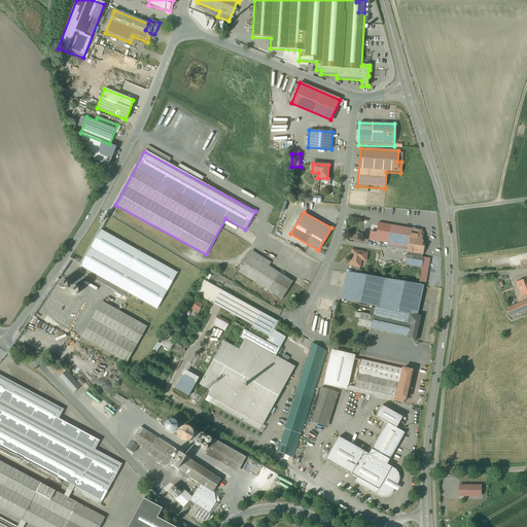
[(423,231),(391,225),(387,248),(424,255),(425,243),(423,242),(424,237),(422,236),(423,231)]
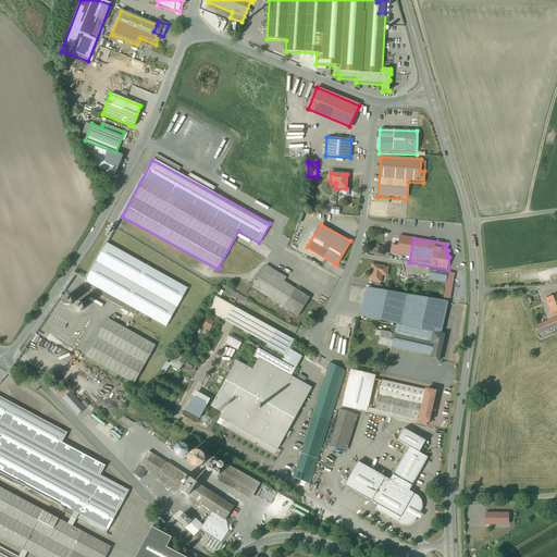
[(187,288),(106,243),(84,281),(166,326),(187,288)]
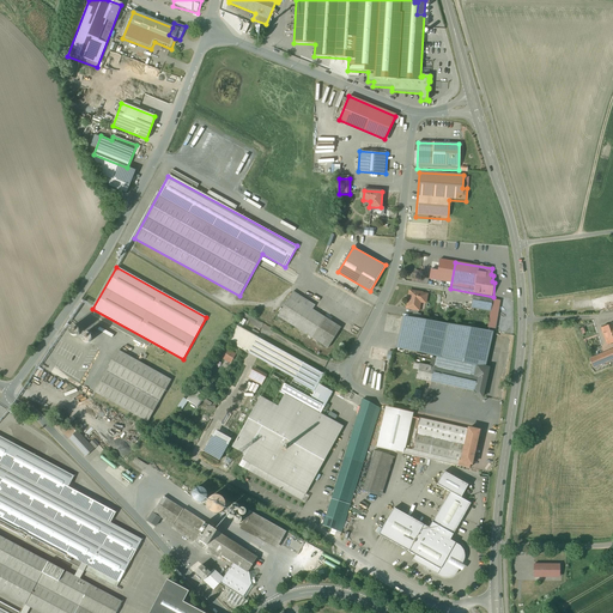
[(428,295),(408,291),(405,310),(419,314),(420,304),(425,305),(428,295)]
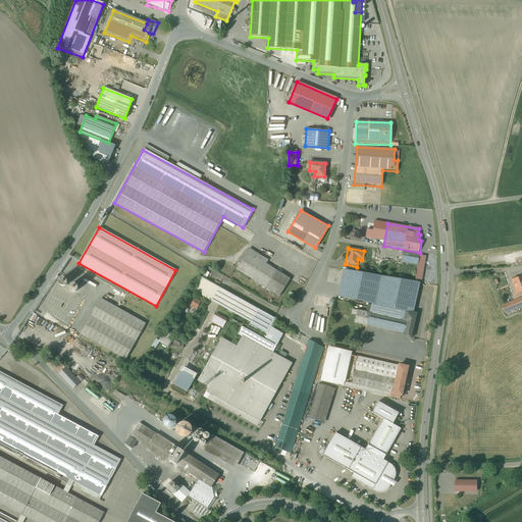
[(268,260),(250,249),(236,270),(278,297),(290,279),(265,265),(268,260)]
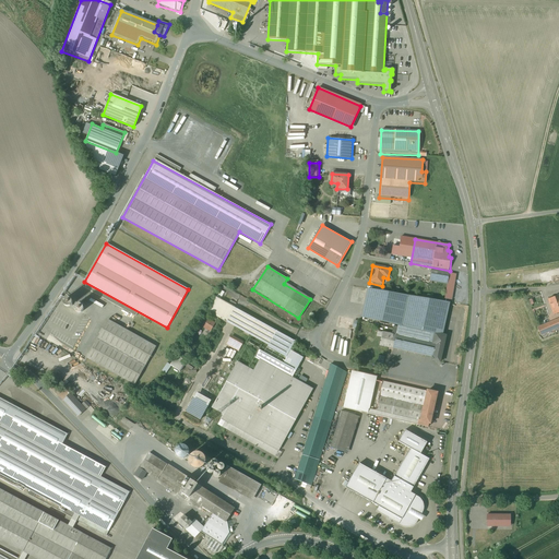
[(450,301),(367,287),(361,320),(393,325),(392,333),(392,334),(435,343),(445,345),(447,334),(443,334),(450,301)]
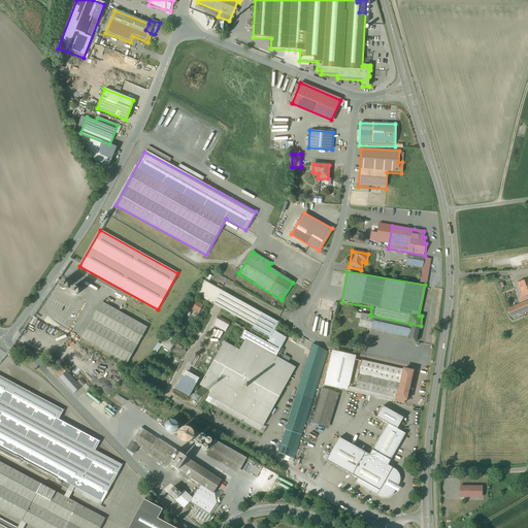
[(278,321),(204,279),(196,293),(253,324),(249,331),(244,328),(238,338),(245,342),(274,358),(286,336),(273,329),(278,321)]
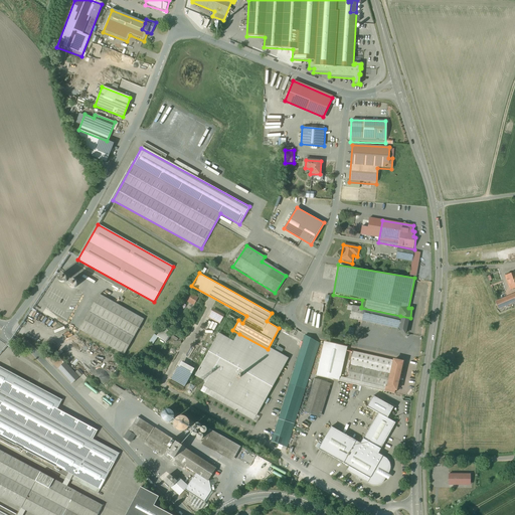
[(514,273),(504,278),(509,290),(514,288),(514,273)]
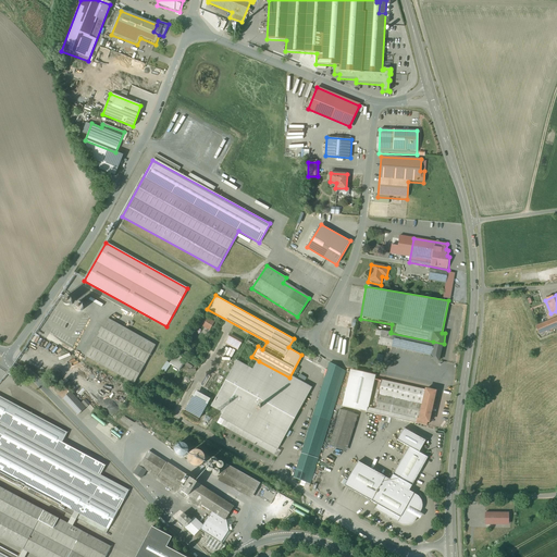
[(72,311),(83,312),(84,305),(70,302),(69,309),(72,309),(72,311)]
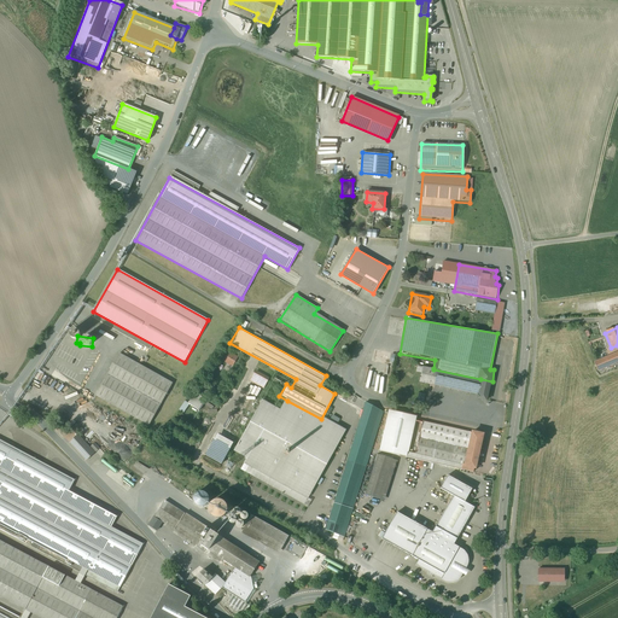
[(238,356),(228,350),(222,361),(232,366),(238,356)]
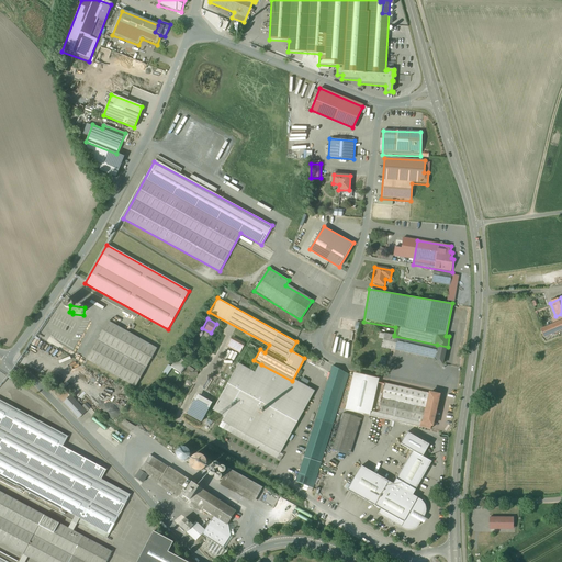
[(561,321),(541,329),(544,338),(561,330),(561,321)]
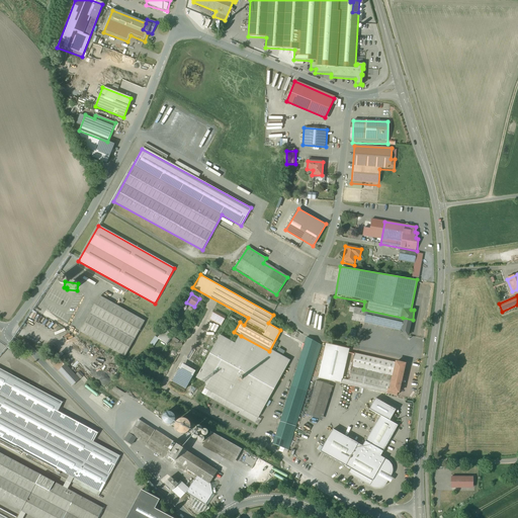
[(147,323),(101,296),(81,331),(125,357),(147,323)]
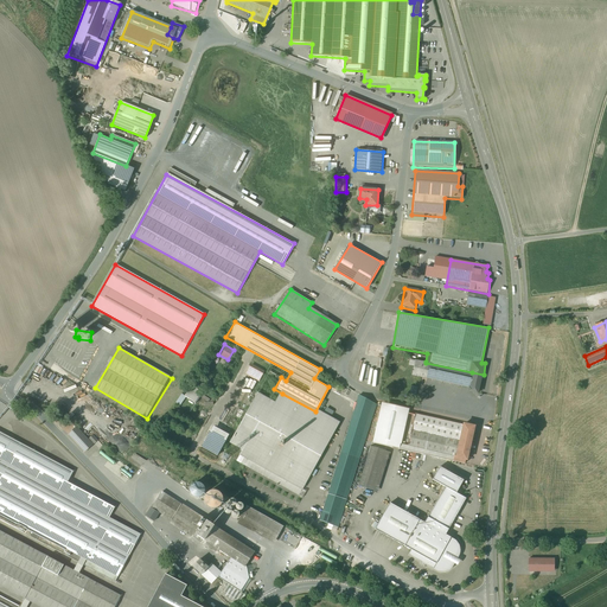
[(483,375),(415,360),(411,376),(468,388),(468,393),(479,395),(483,375)]
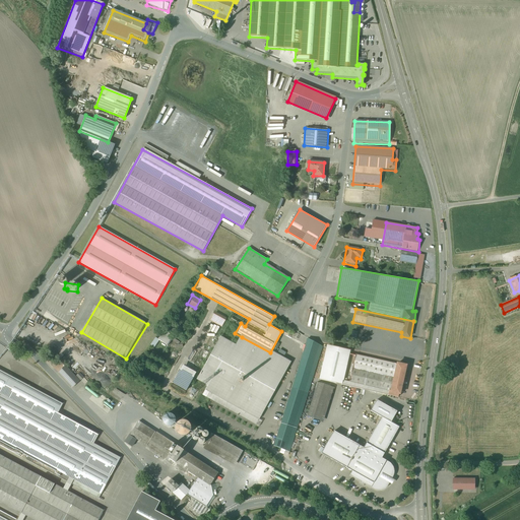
[(226,317),(214,311),(210,320),(221,326),(226,317)]
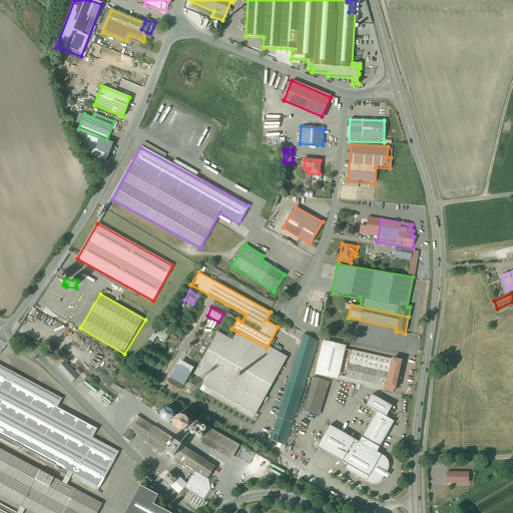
[(207,327),(213,330),(216,323),(209,320),(207,327)]
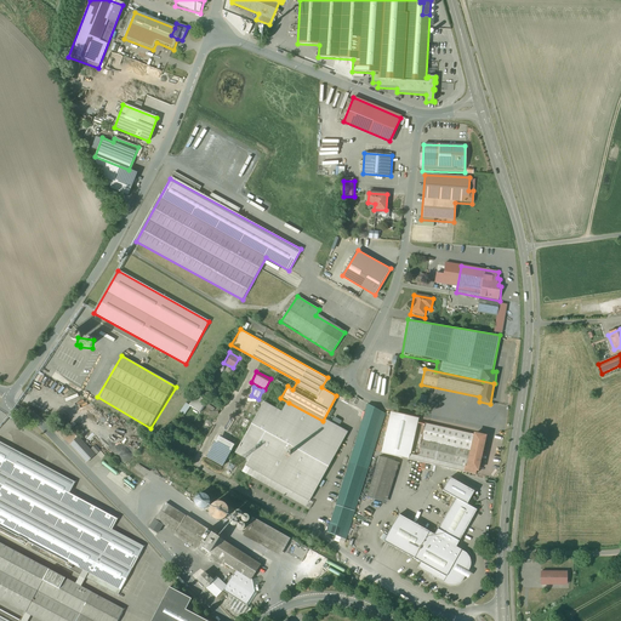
[(199,412),(206,402),(195,394),(188,406),(199,412)]
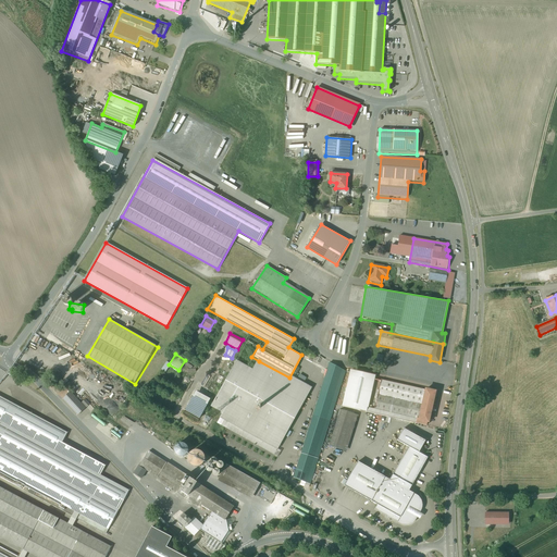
[(272,453),(309,388),(289,378),(259,361),(254,371),(236,361),(210,407),(222,413),(218,422),(272,453)]
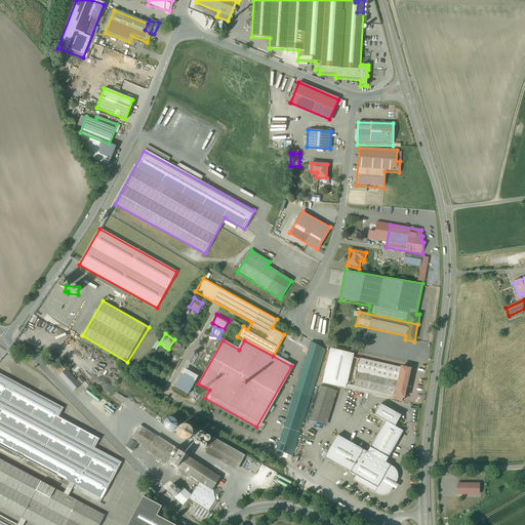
[(152,349),(155,351),(160,344),(156,341),(152,349)]
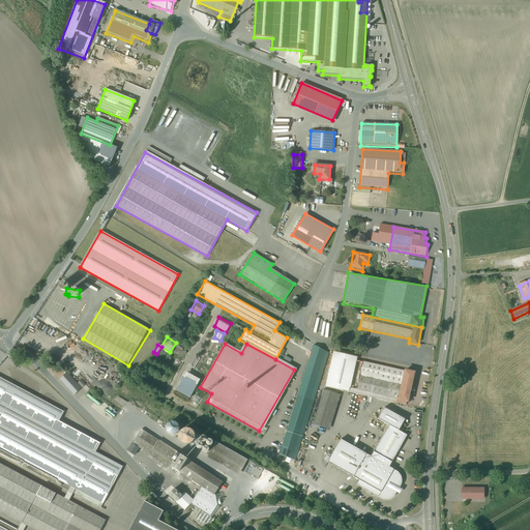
[(328,354),(312,350),(282,455),(298,460),(328,354)]
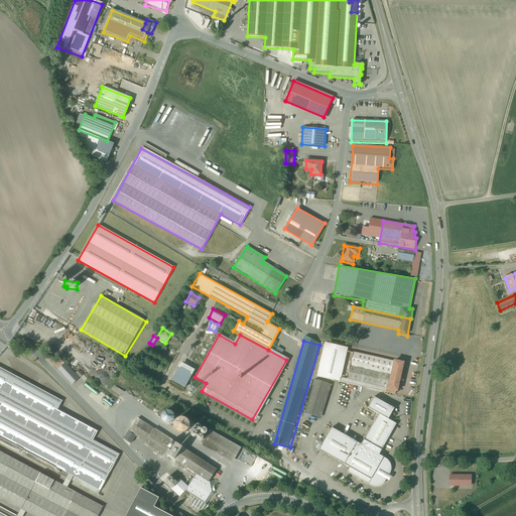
[(347,348),(324,343),(316,378),(380,391),(397,395),(404,362),(393,359),(392,363),(346,353),(347,348)]
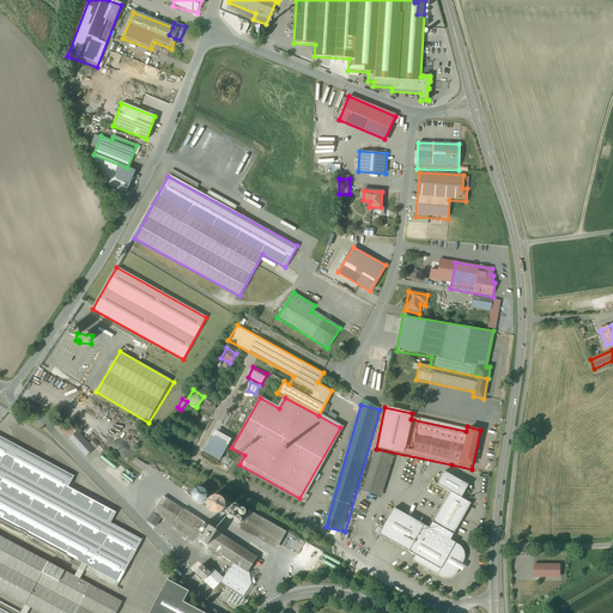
[(219,461),(230,438),(212,430),(202,453),(219,461)]
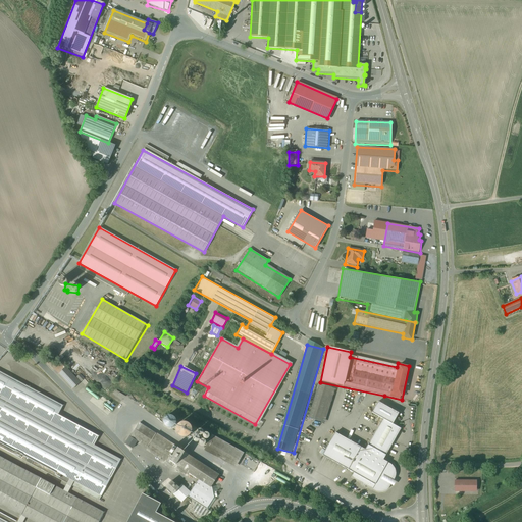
[(76,378),(66,367),(59,373),(73,388),(84,378),(81,374),(76,378)]
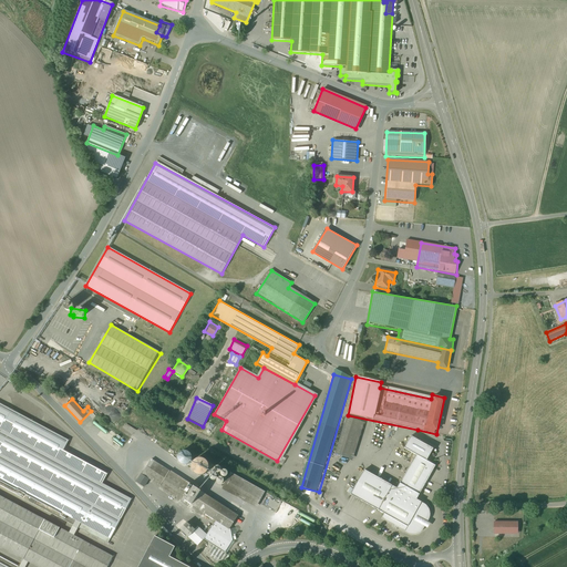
[(69,441),(0,403),(0,485),(73,525),(79,528),(107,544),(132,500),(102,484),(107,474),(63,451),(69,441)]
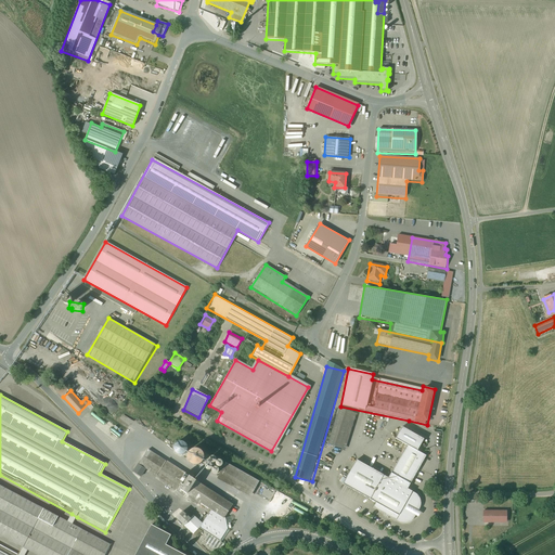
[(356,414),(338,409),(327,444),(345,450),(356,414)]
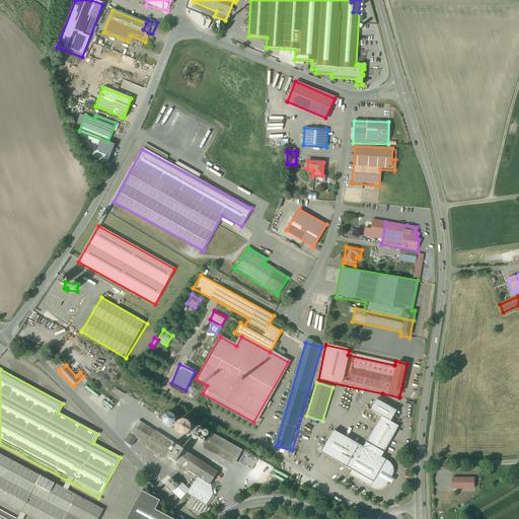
[(369,411),(381,418),(363,448),(334,431),(321,452),(371,482),(384,460),(379,457),(397,426),(391,422),(397,411),(379,400),(376,398),(369,411)]
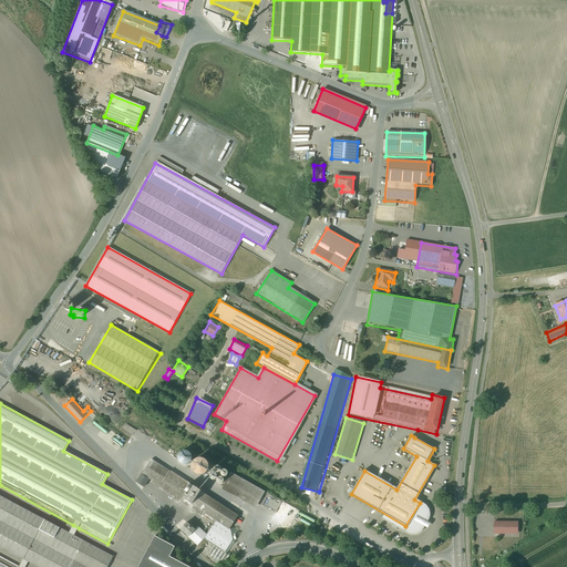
[(215,522),(206,535),(204,540),(225,554),(233,542),(229,529),(244,511),(155,455),(143,475),(137,483),(143,490),(150,481),(160,487),(157,490),(200,518),(203,514),(215,522)]
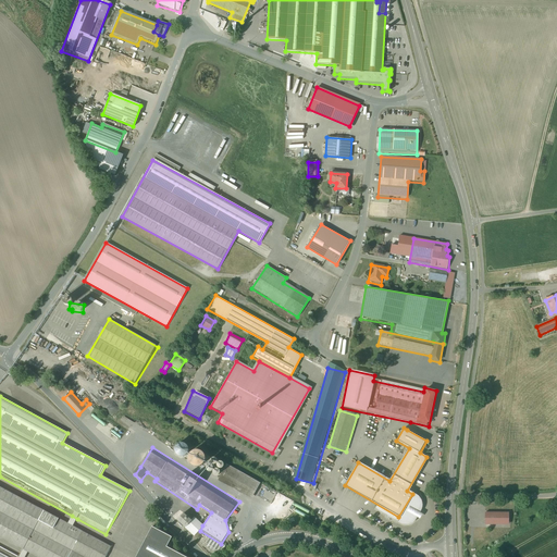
[(260,484),(227,465),(218,480),(250,499),(260,484)]
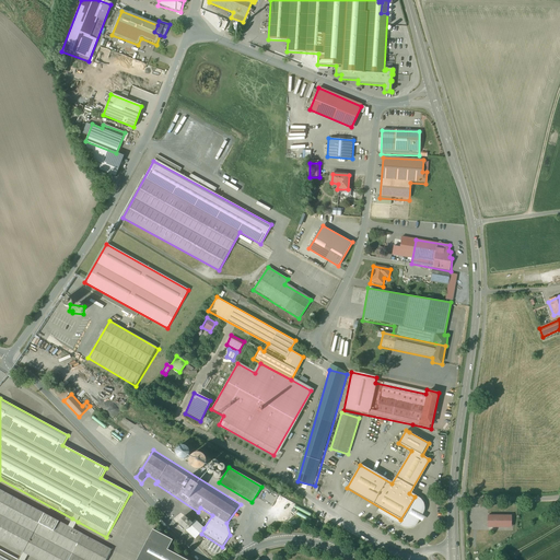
[(0,539),(37,559),(105,559),(112,550),(73,529),(68,526),(0,489),(0,539)]
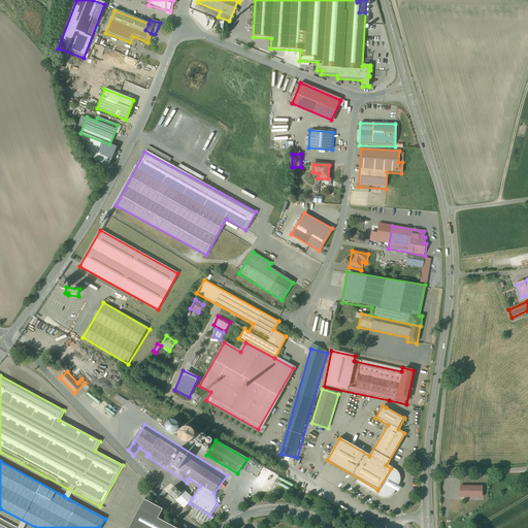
[(396,472),(391,468),(377,490),(375,496),(382,498),(386,498),(391,496),(395,492),(397,487),(399,483),(399,477),(396,472)]
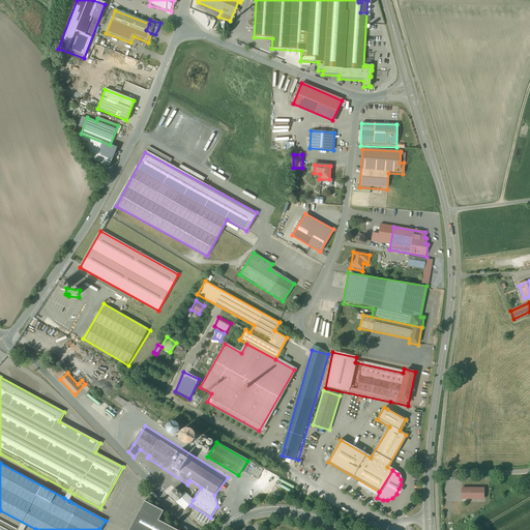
[(483,486),(462,486),(462,499),(483,498),(483,486)]
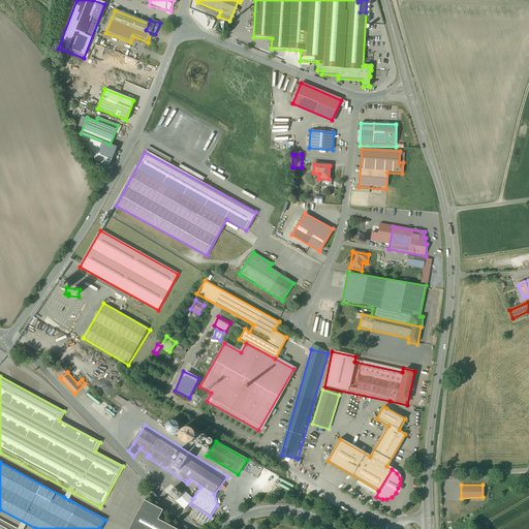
[(189,506),(190,504),(192,499),(176,486),(167,495),(175,503),(180,498),(189,506)]
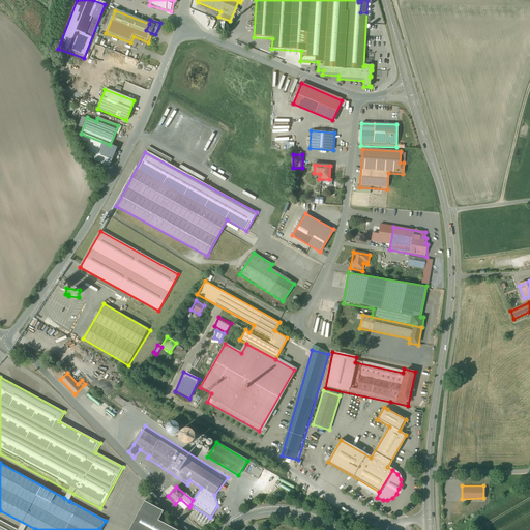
[(74,494),(68,491),(64,498),(69,501),(74,494)]
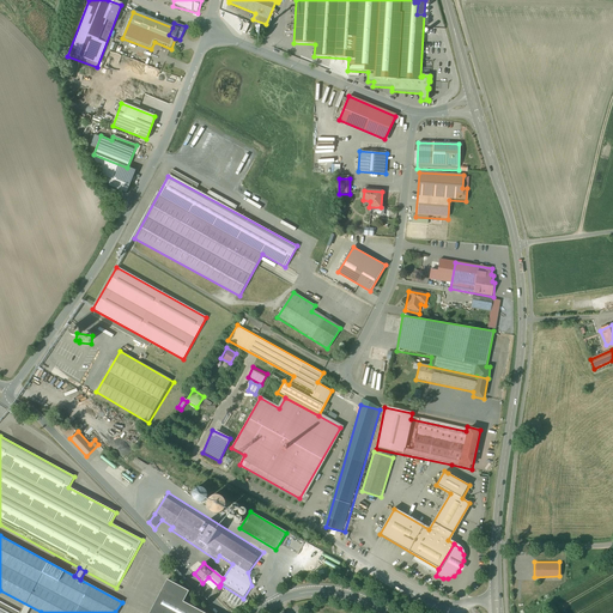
[(189,592),(168,580),(150,612),(204,612),(183,602),(189,592)]
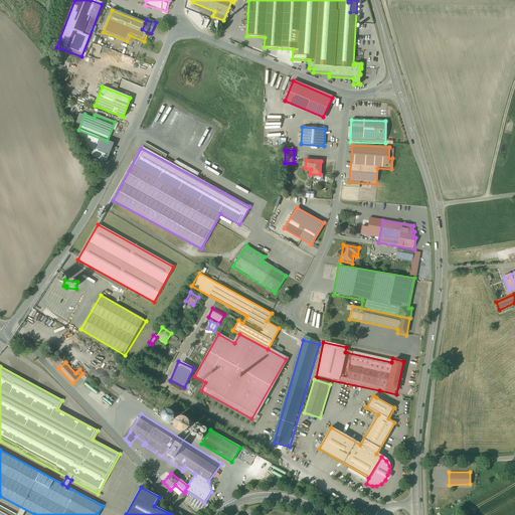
[(0,514),(18,514),(0,505),(0,514)]
